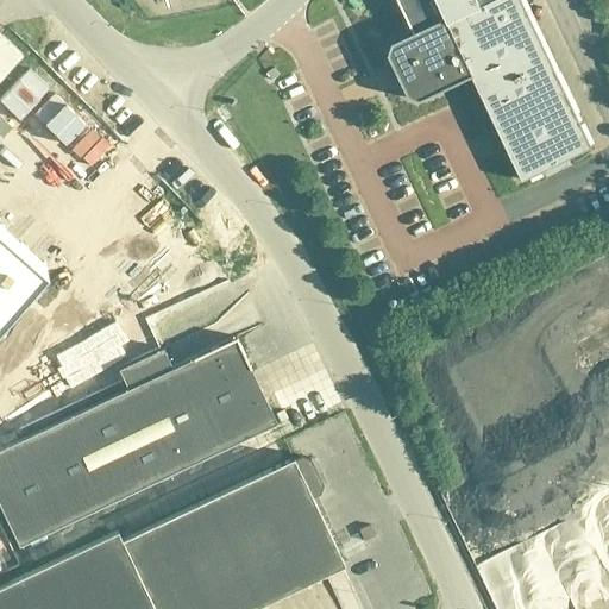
[(557,83),(515,0),(394,0),(410,33),(389,44),(385,56),(403,96),(416,102),(469,76),(488,117),(519,182),(589,149),(557,83)]
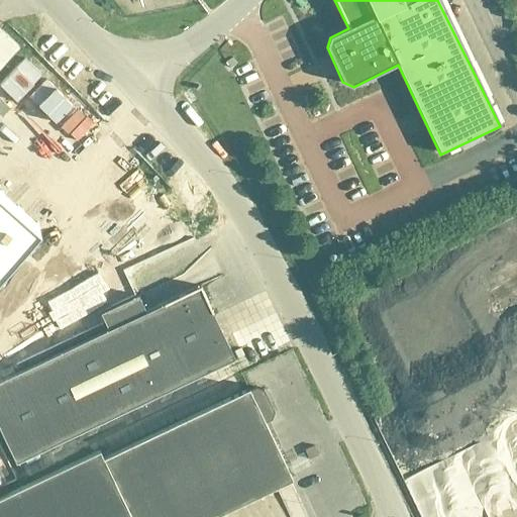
[(0,67),(17,47),(0,30),(0,67)]
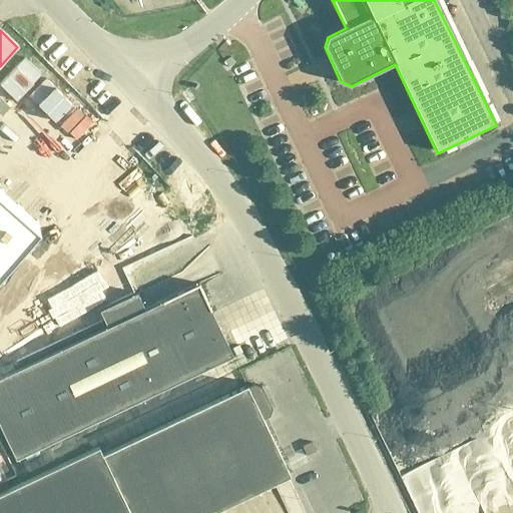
[(232,358),(222,338),(197,286),(144,311),(136,295),(99,313),(107,329),(0,379),(0,428),(15,461),(232,358)]
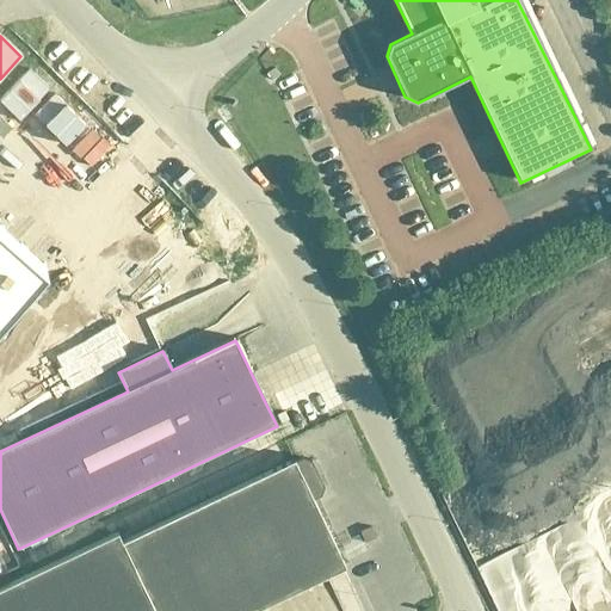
[(253,610),(344,568),(310,497),(318,494),(320,487),(308,462),(301,460),(295,463),(294,461),(121,542),(117,534),(0,588),(0,610),(253,610)]
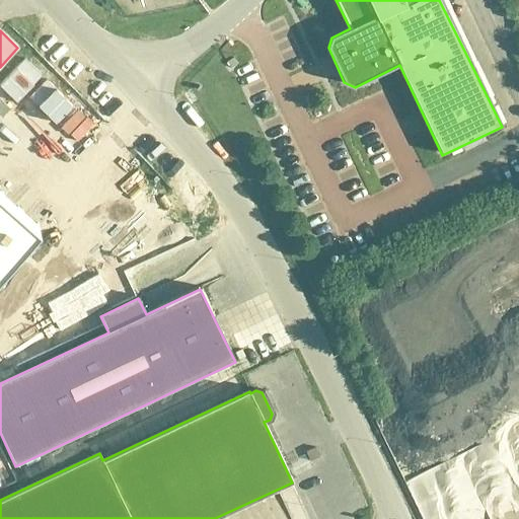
[(309,462),(319,458),(314,449),(305,453),(309,462)]
